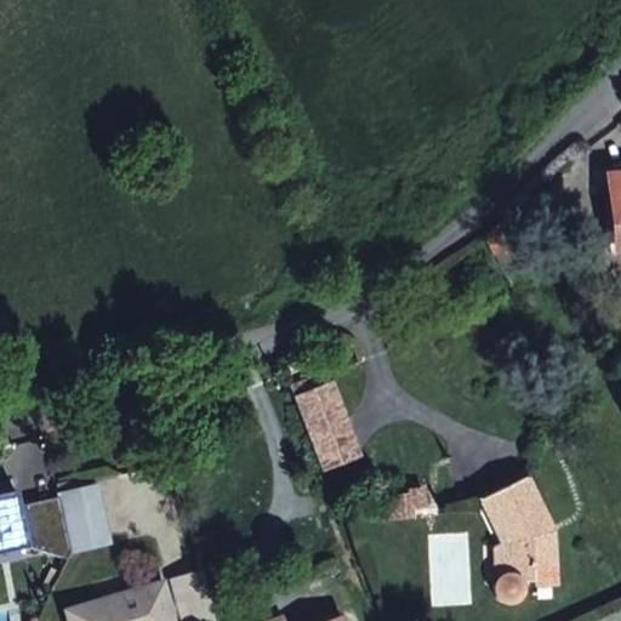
[(620,174),(608,175),(616,249),(620,248),(620,174)]
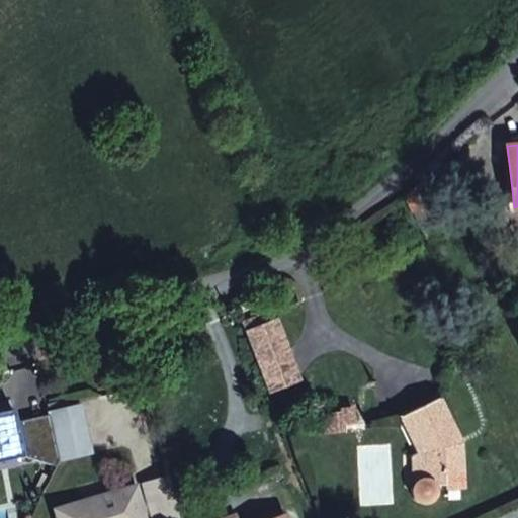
[(434,195),(425,183),(405,197),(413,210),(434,195)]
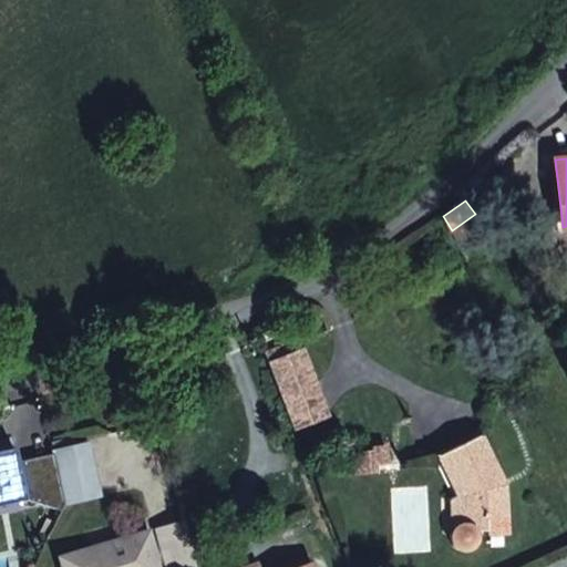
[(298,342),(265,356),(269,366),(301,352),(298,342)]
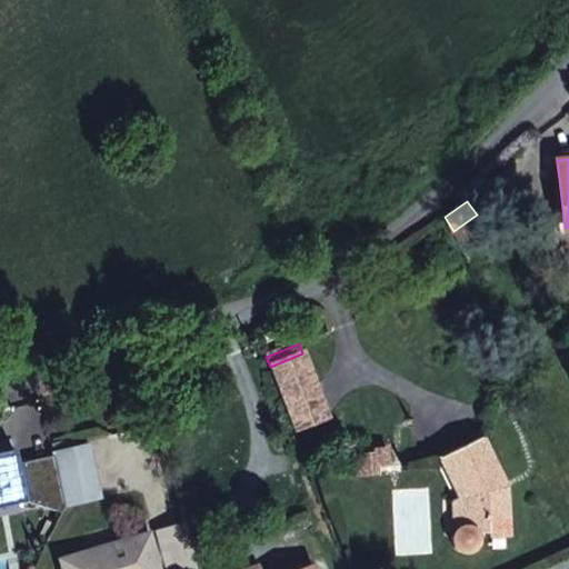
[(316,387),(302,353),(270,367),(282,400),(316,387)]
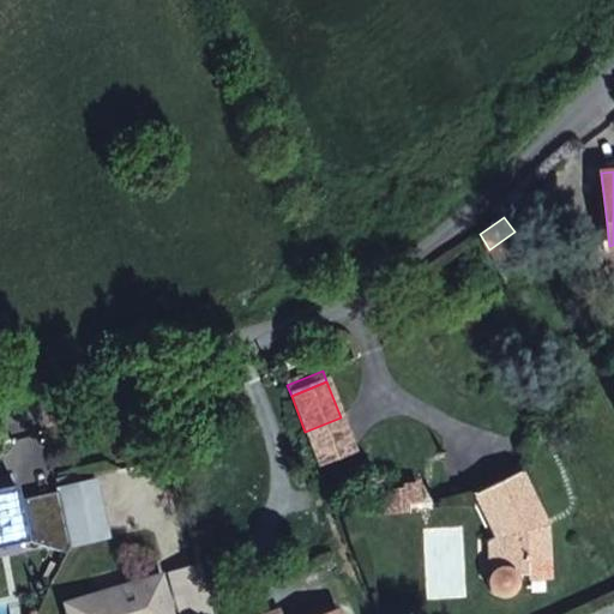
[(354,452),(341,417),(305,432),(318,465),(354,452)]
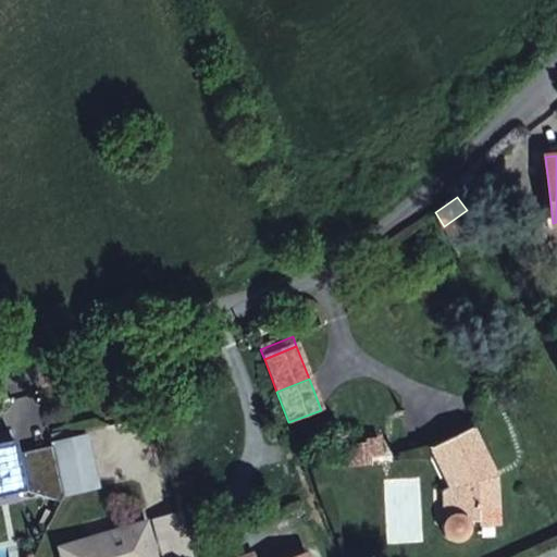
[(493,471),(471,429),(431,449),(450,487),(453,515),(450,516),(449,516),(448,517),(447,517),(447,518),(446,518),(446,519),(445,519),(445,520),(445,521),(444,521),(444,522),(443,523),(443,524),(443,525),(443,529),(443,531),(444,532),(446,535),(447,537),(448,537),(448,539),(450,539),(452,540),(455,540),(456,540),(457,540),(458,540),(459,540),(461,539),(462,537),(463,536),(465,535),(466,535),(466,534),(466,533),(467,533),(467,532),(468,531),(468,530),(468,525),(467,524),(467,523),(478,523),(478,528),(498,527),(496,485),(492,485),(486,474),(493,471)]
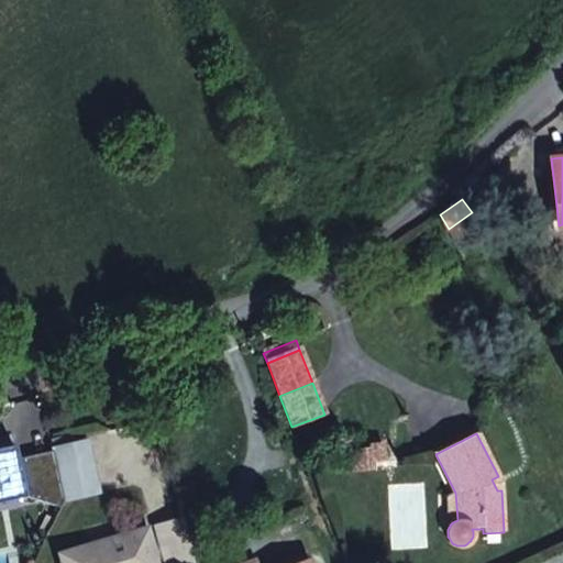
[(53,449),(58,472),(92,463),(87,440),(73,443),(70,434),(52,440),(54,448),(53,448),(53,449)]
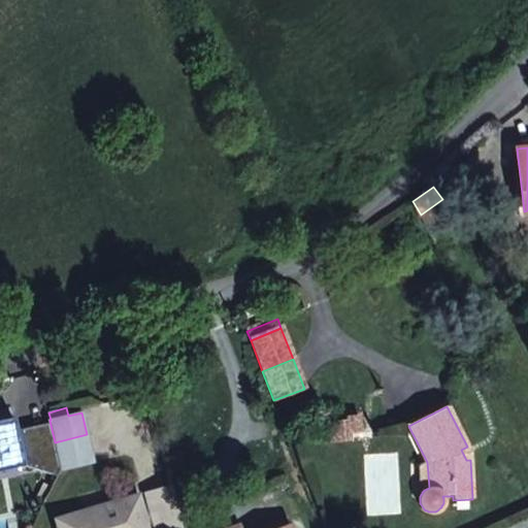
[(0,457),(2,457),(25,464),(59,474),(62,468),(55,442),(50,421),(17,429),(12,416),(0,419),(0,457)]
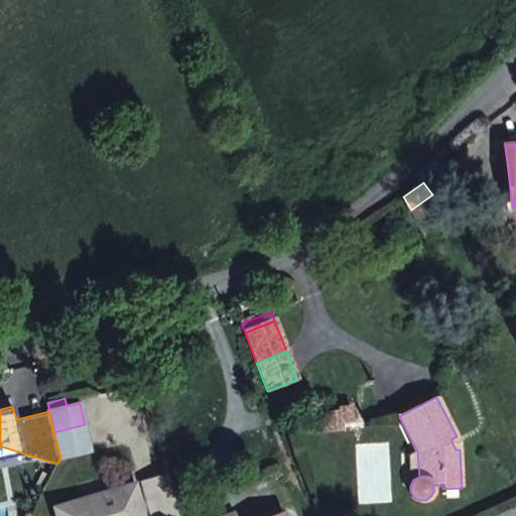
[(350,407),(337,409),(340,422),(352,420),(350,407)]
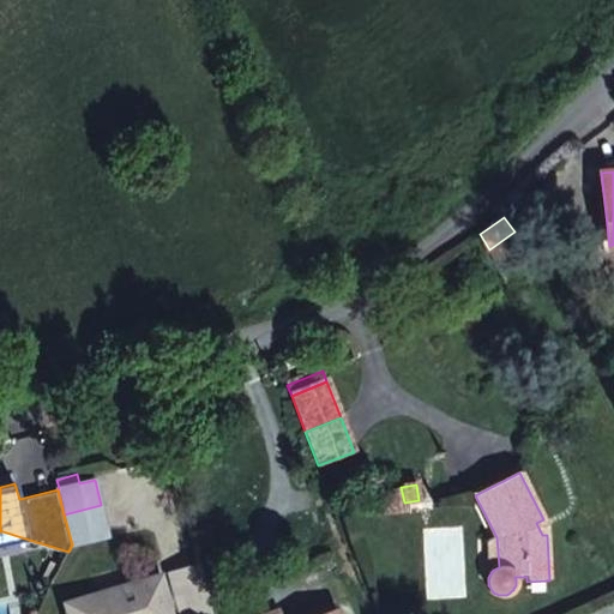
[(101,505),(64,515),(72,545),(109,536),(101,505)]
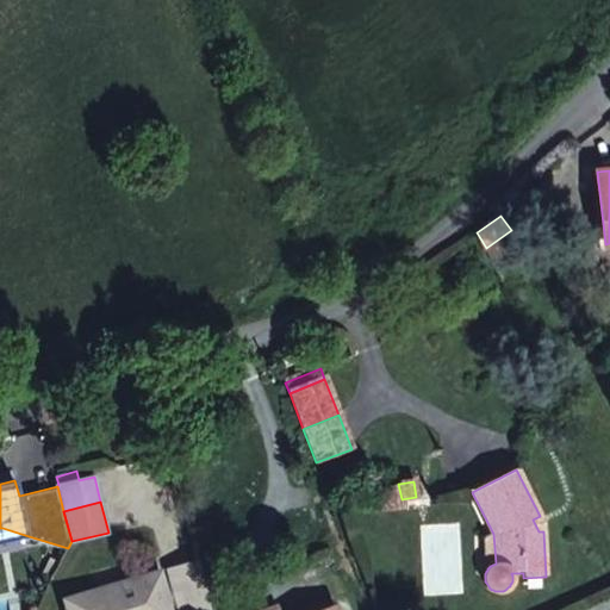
[(542,522),(540,516),(533,520),(539,531),(543,531),(542,522)]
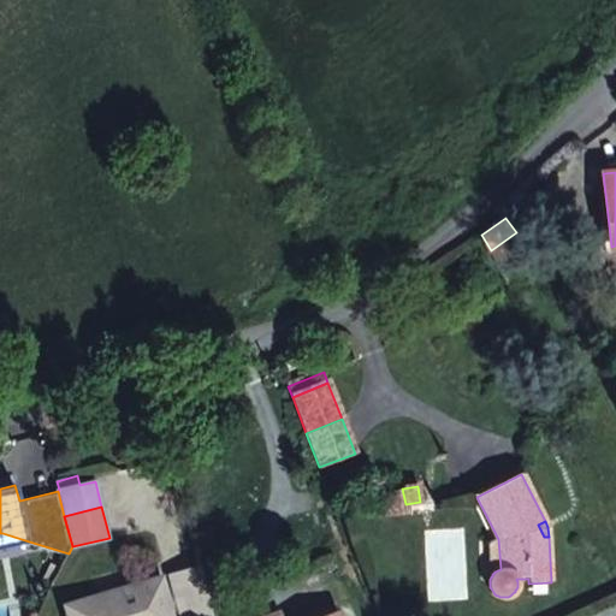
[(3,533),(0,533),(0,549),(29,542),(3,533)]
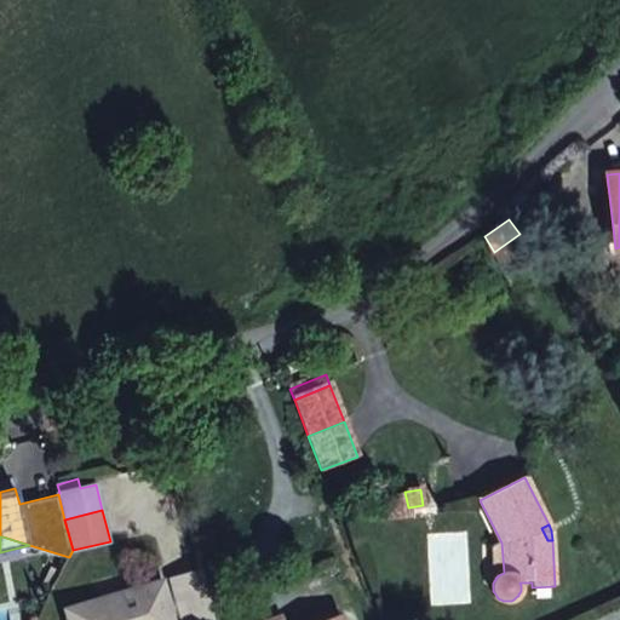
[(504,573),(501,543),(489,544),(492,574),(504,573)]
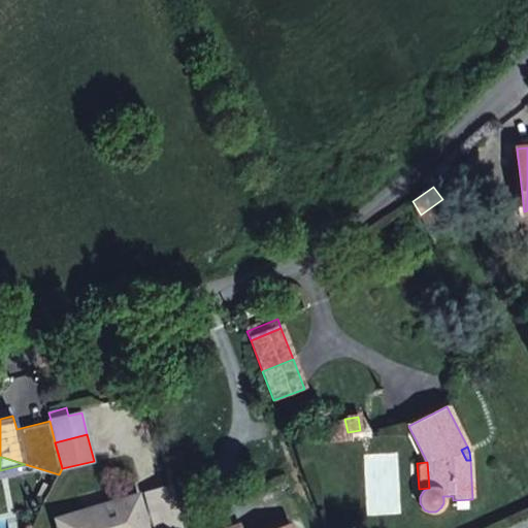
[(138,494),(56,519),(58,527),(147,527),(147,526),(154,524),(155,527),(183,527),(184,527),(171,485),(144,492),(147,502),(141,504),(138,494)]
